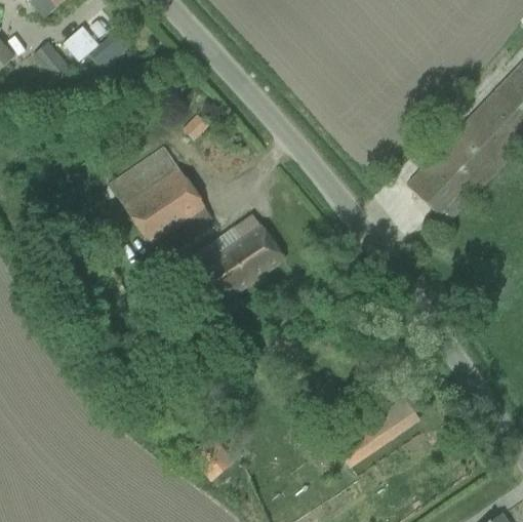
[(29,0),(45,17),(64,0),(29,0)]
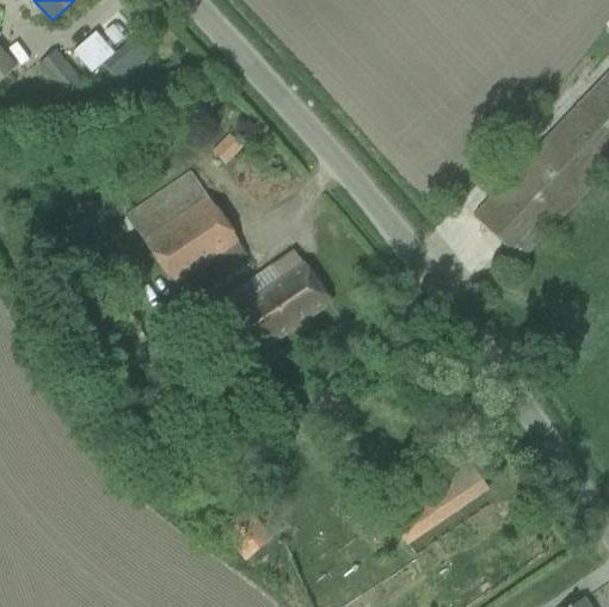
[(97,31),(74,50),(92,72),(104,61),(115,53),(97,31)]
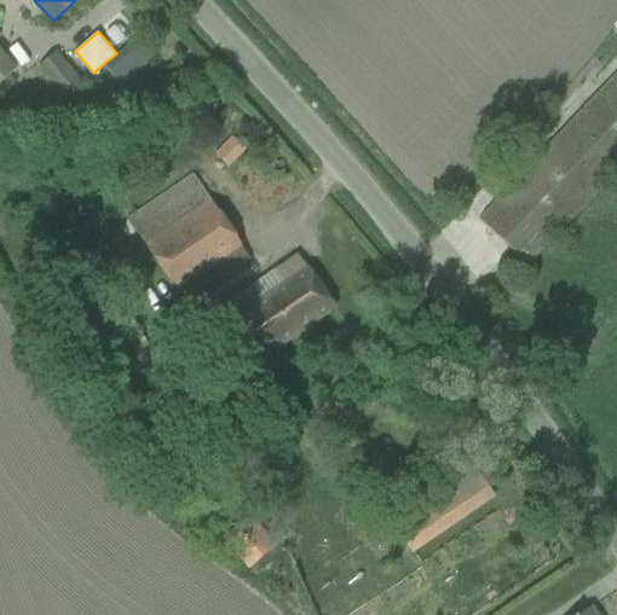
[(116,53),(105,62),(120,80),(156,50),(142,32),(116,53)]
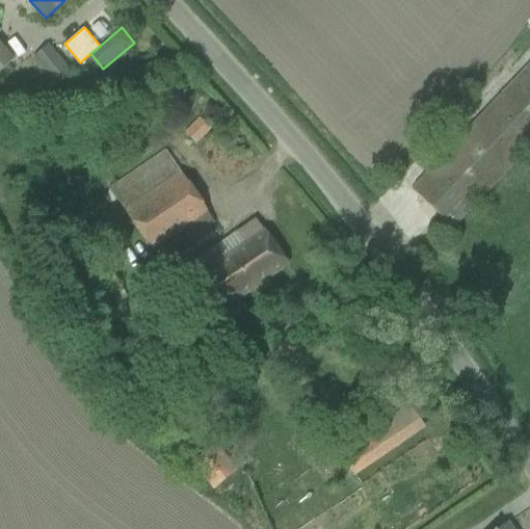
[(0,41),(0,70),(15,57),(0,41)]
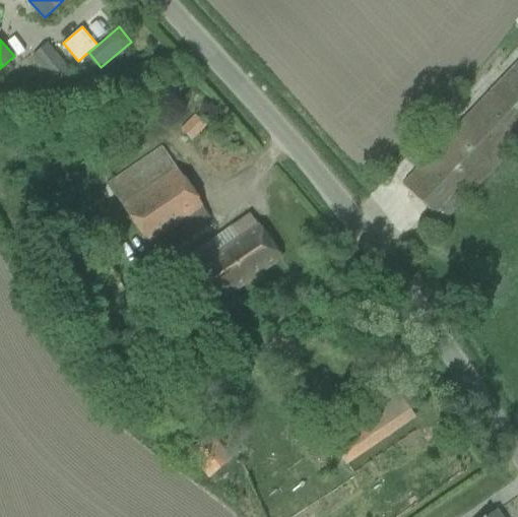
[(72,69),(48,42),(31,56),(56,83),(72,69)]
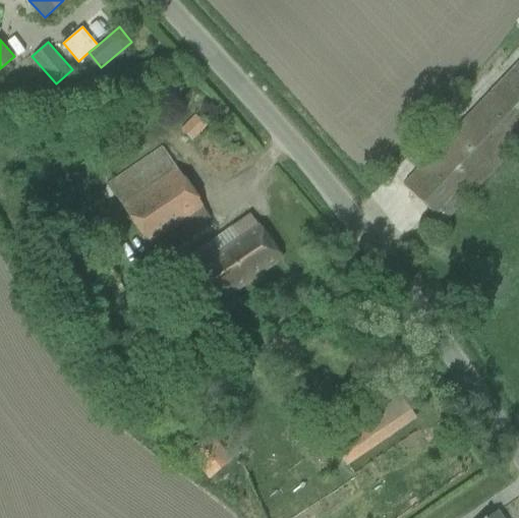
[(518,62),(418,168),(404,183),(447,224),(451,220),(448,217),(518,141),(518,62)]
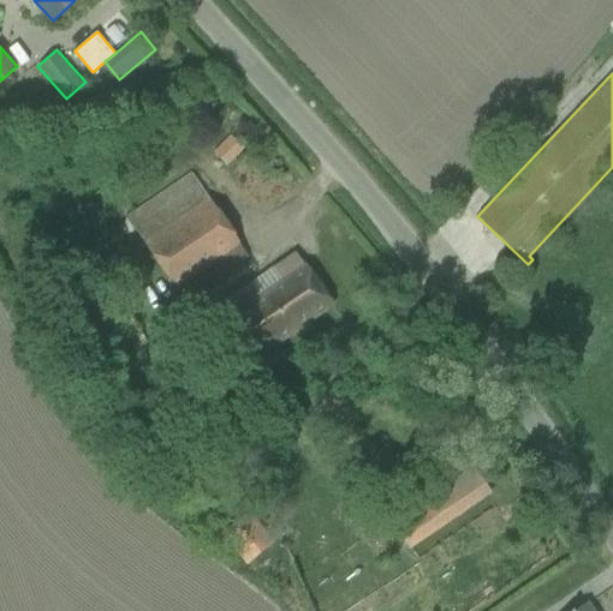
[(194,172),(173,185),(132,214),(188,297),(249,255),(240,241),(194,172)]
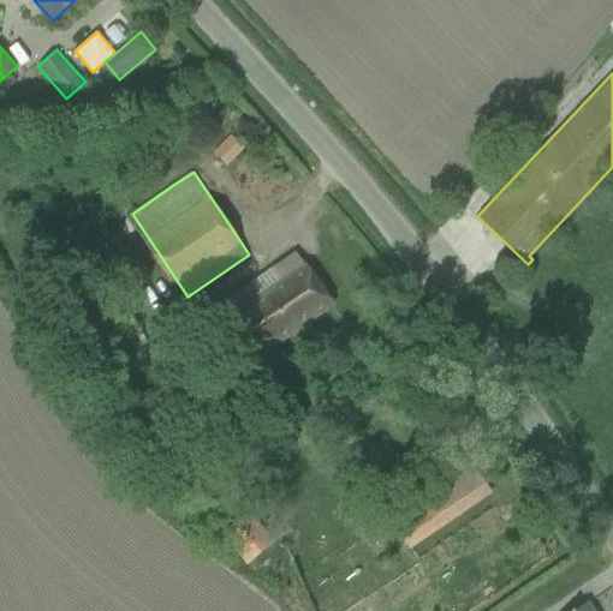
[(297,251),(278,264),(219,305),(255,357),(333,303),(297,251)]
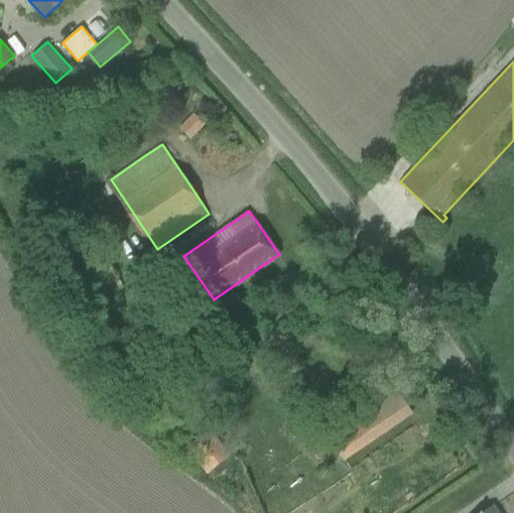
[(329,436),(344,459),(411,413),(396,390),(329,436)]
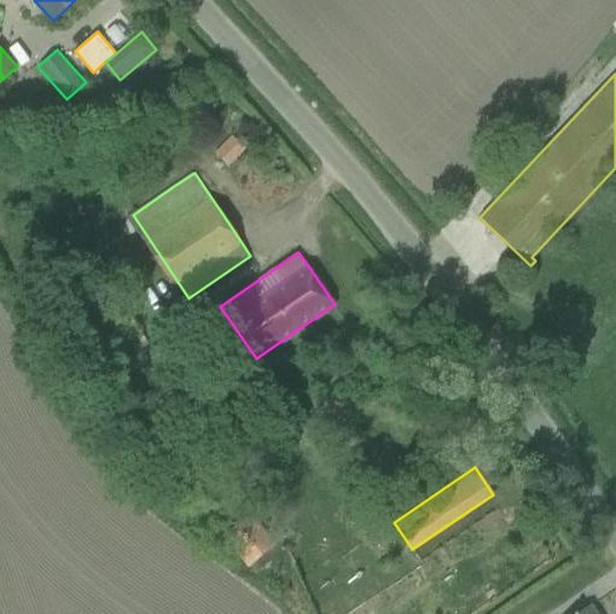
[(225,537),(249,567),(278,543),(254,513),(225,537)]
